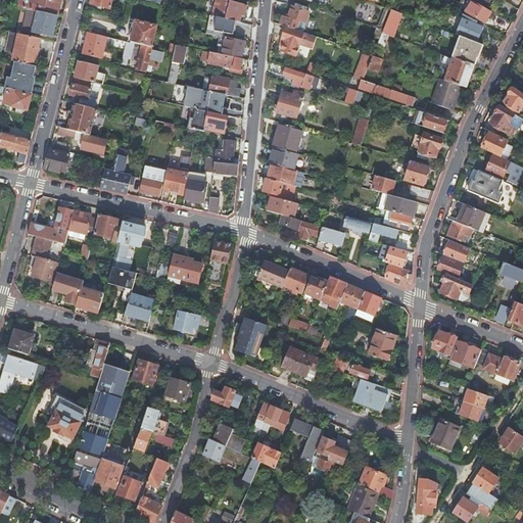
[(18,0),(16,8),(28,10),(56,17),(60,0),(18,0)]
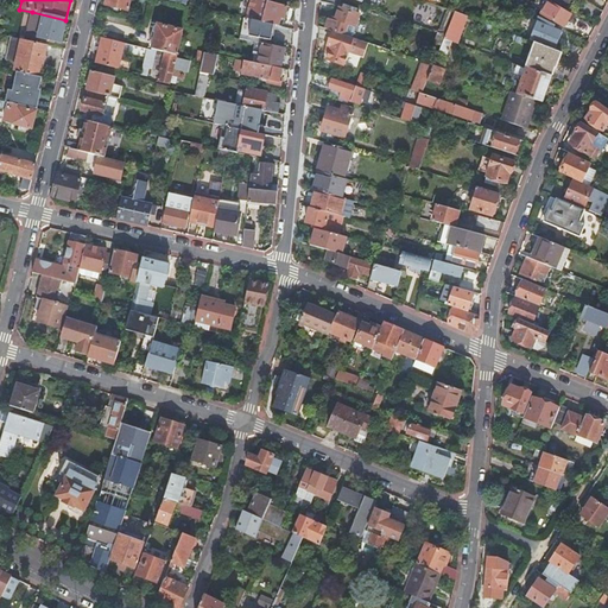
[(130,0),(106,0),(106,6),(126,11),(130,0)]
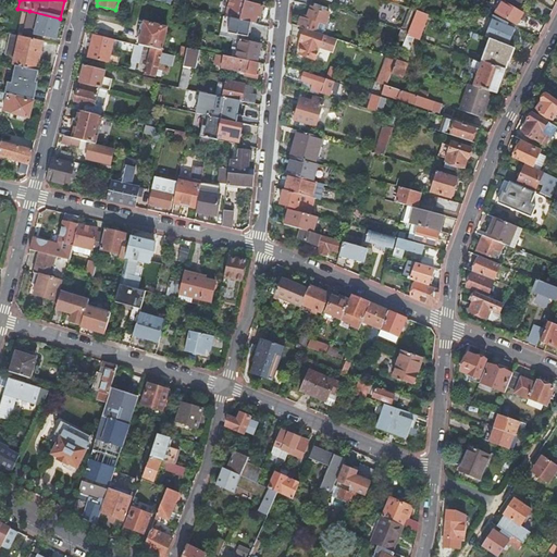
[(252,23),(254,24),(256,16),(260,17),(262,7),(245,1),(238,0),(229,0),(226,9),(232,10),(230,19),(240,21),(252,23)]
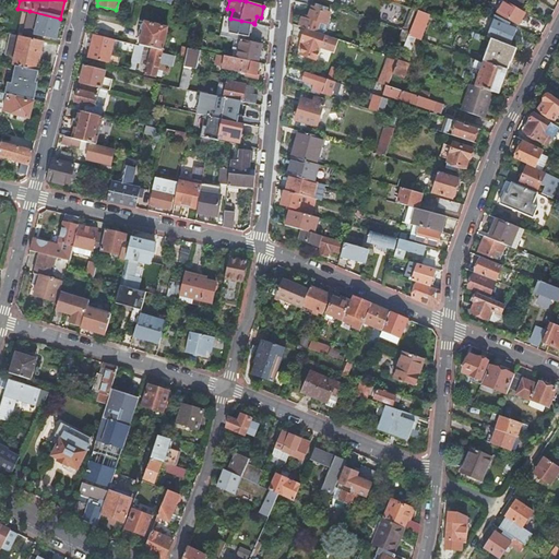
[(524,13),(513,7),(506,2),(498,14),(518,24),(524,13)]
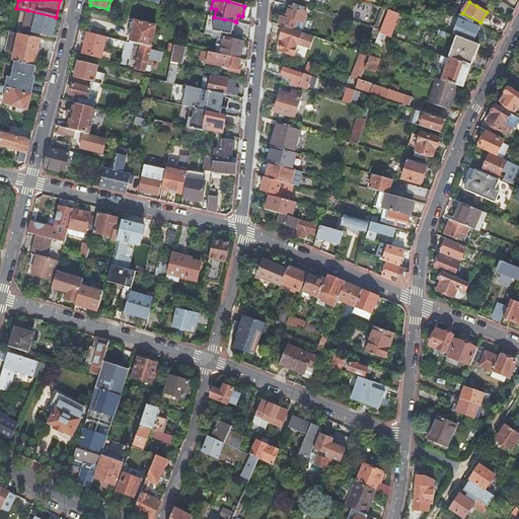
[(354,16),(362,15),(362,5),(354,6),(354,16)]
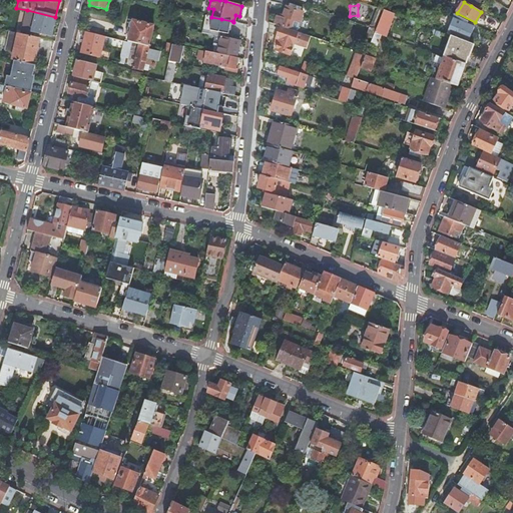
[(278,14),(274,25),(280,27),(290,30),(294,21),(299,23),(303,13),(299,12),(287,7),(286,7),(283,16),(278,14)]
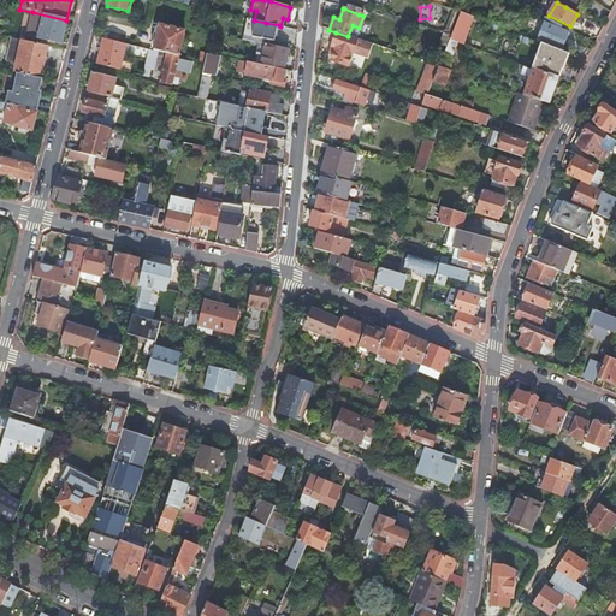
[(449,36),(451,36),(451,35),(458,19),(461,13),(455,11),(454,10),(451,16),(452,17),(448,29),(446,29),(444,34),(449,36)]
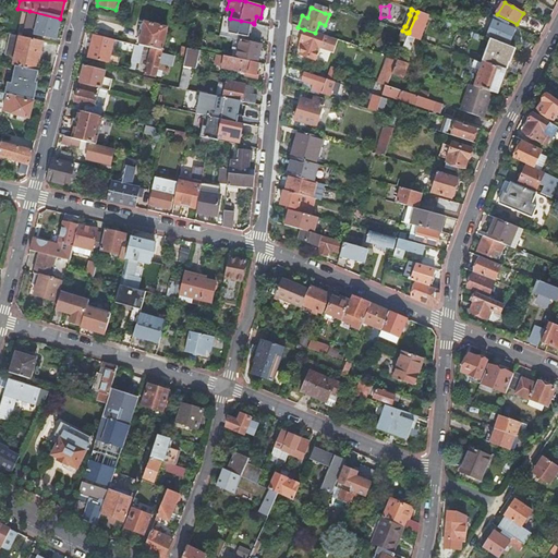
[(29,11),(23,38),(36,40),(37,36),(56,40),(60,19),(29,11)]
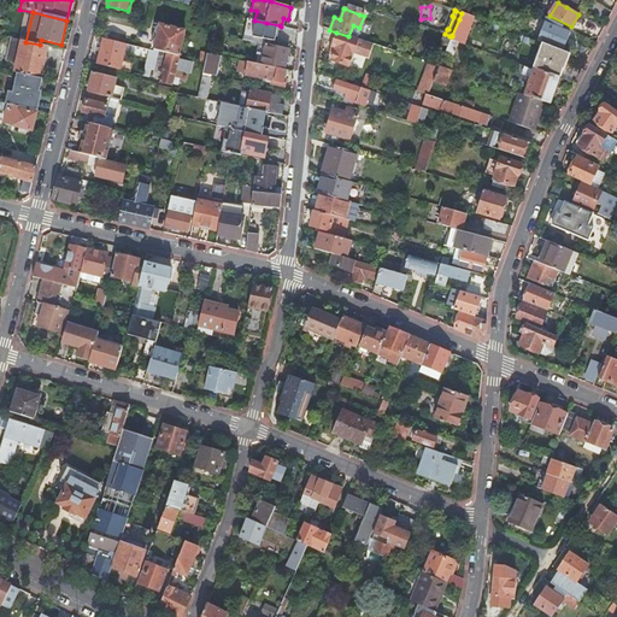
[(471,24),(474,18),(462,13),(459,19),(471,24)]
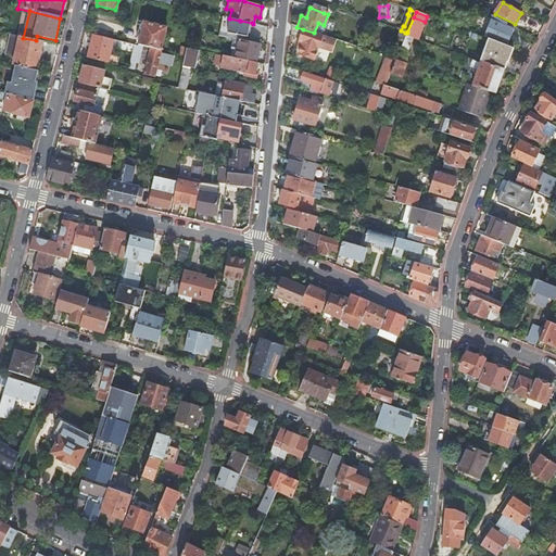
[(239,40),(236,59),(256,63),(260,45),(247,41),(250,27),(251,27),(252,23),(240,21),(229,19),(222,16),(218,36),(232,39),(239,40)]
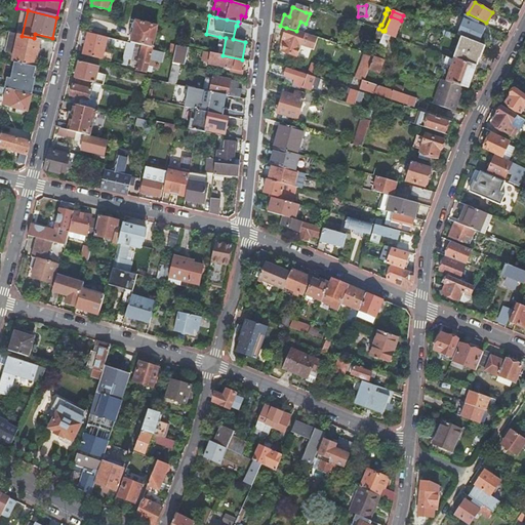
[(385,30),(396,34),(401,21),(391,16),(385,30)]
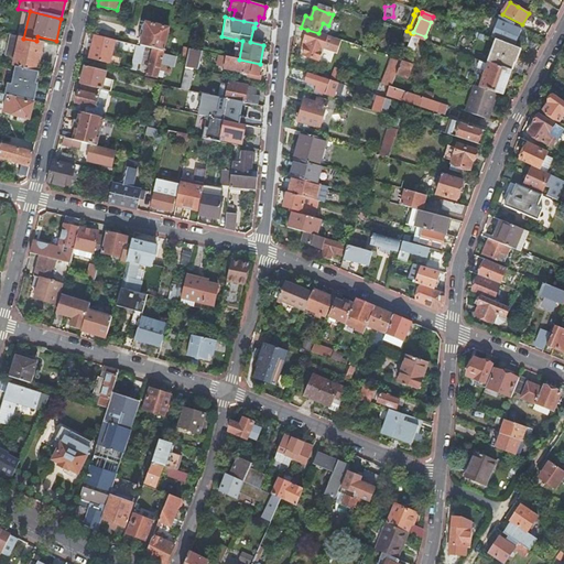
[(498,40),(514,47),(520,30),(512,26),(514,23),(503,18),(501,22),(505,24),(498,40)]
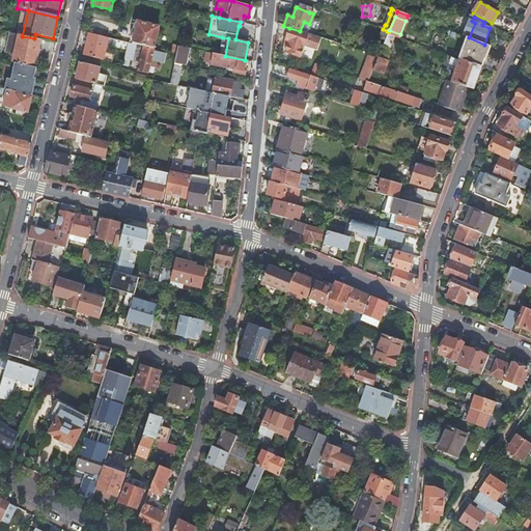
[(144,47),(154,49),(159,27),(137,22),(132,44),(144,47)]
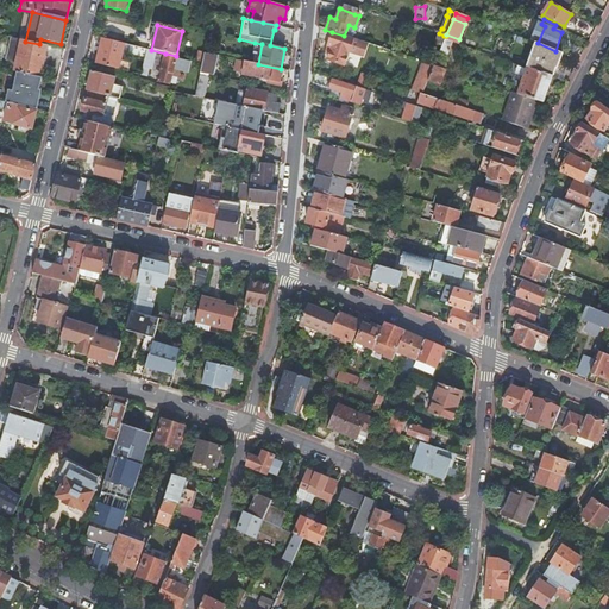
[(349,25),(344,36),(351,38),(355,27),(349,25)]
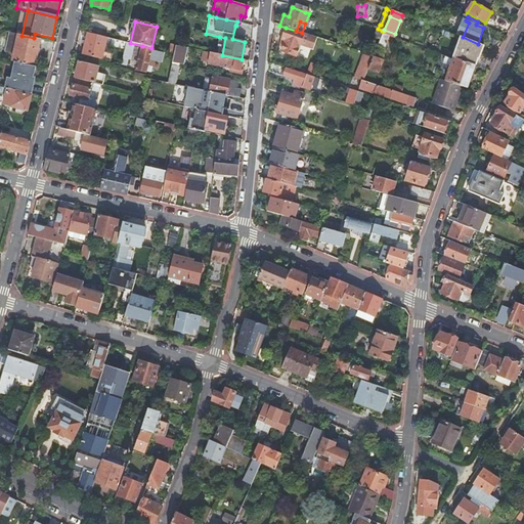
[(296,31),(286,28),(281,40),(285,41),(284,46),(280,52),(296,57),(300,45),(304,34),(302,33),(296,31)]
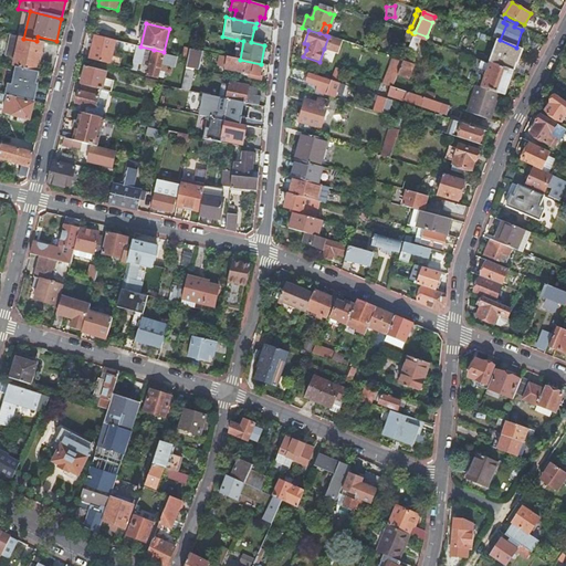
[(408,31),(407,31),(404,40),(410,43),(412,37),(415,33),(412,33),(408,31)]
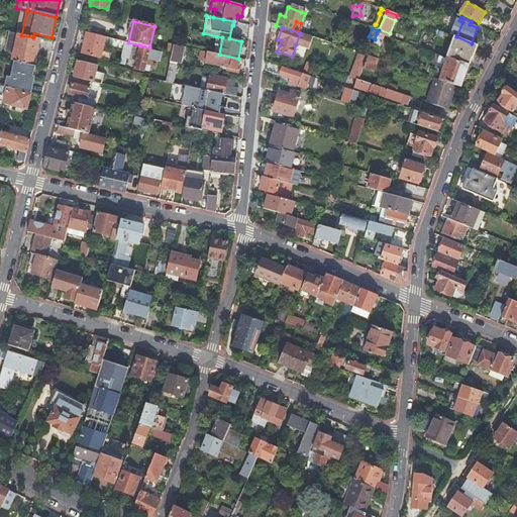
[(408,44),(421,48),(426,33),(413,28),(408,44)]
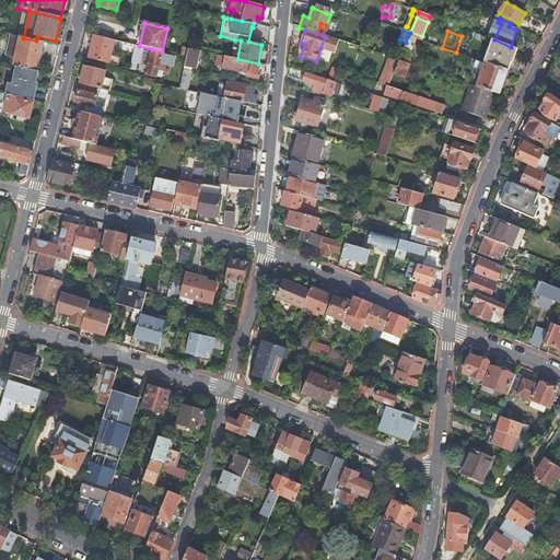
[(408,36),(415,38),(420,41),(422,36),(410,32),(410,33),(408,36)]
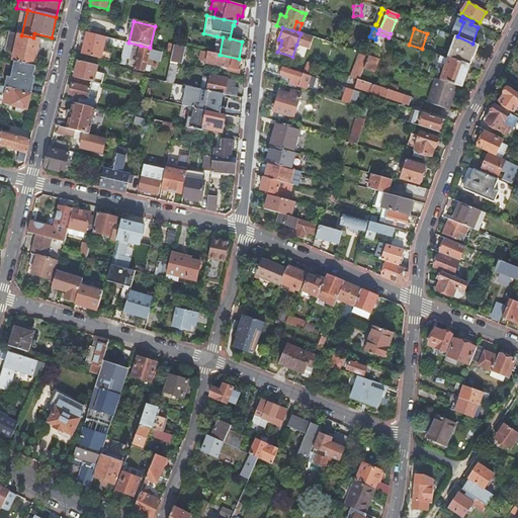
[(12,62),(34,67),(40,39),(33,37),(21,35),(9,32),(5,51),(14,54),(12,62)]
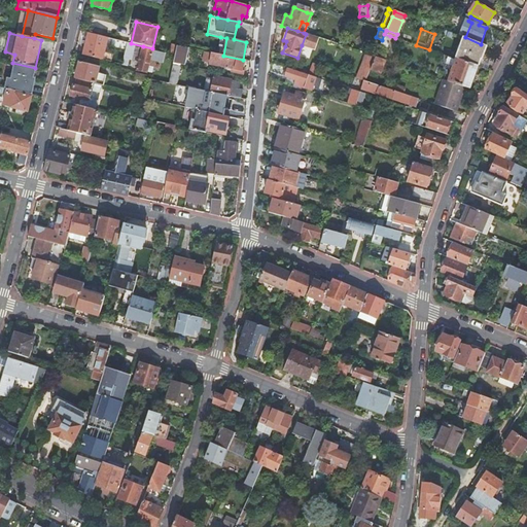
[(89,34),(82,56),(102,61),(107,42),(126,46),(121,66),(127,67),(130,55),(132,55),(135,45),(129,44),(125,43),(120,42),(89,34)]
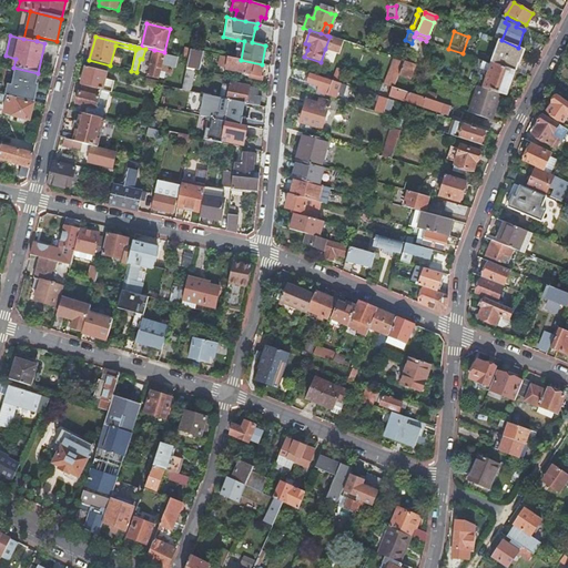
[(343,41),(330,37),(325,49),(338,53),(343,41)]
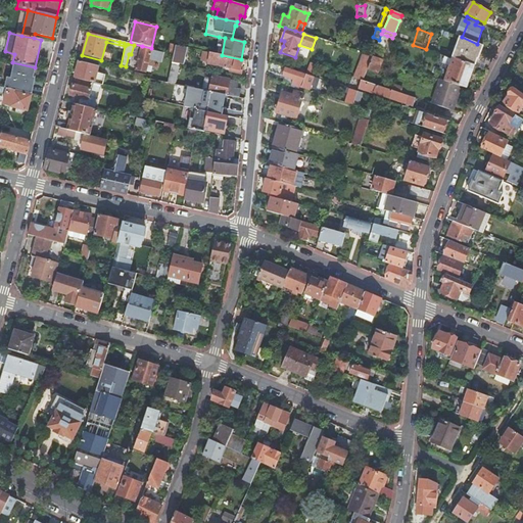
[(379,40),(376,47),(383,49),(387,36),(381,34),(379,40)]
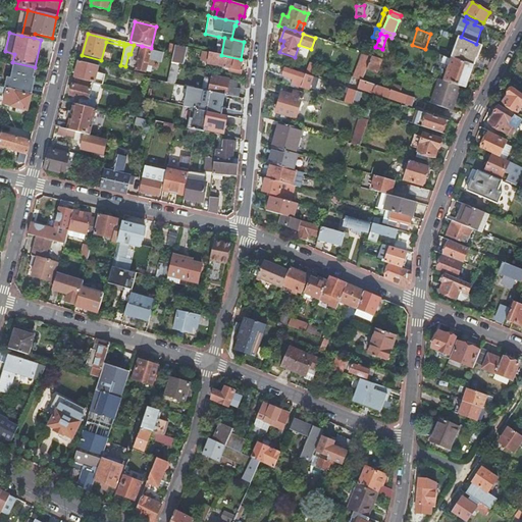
[(215,54),(221,55),(224,38),(218,37),(215,54)]
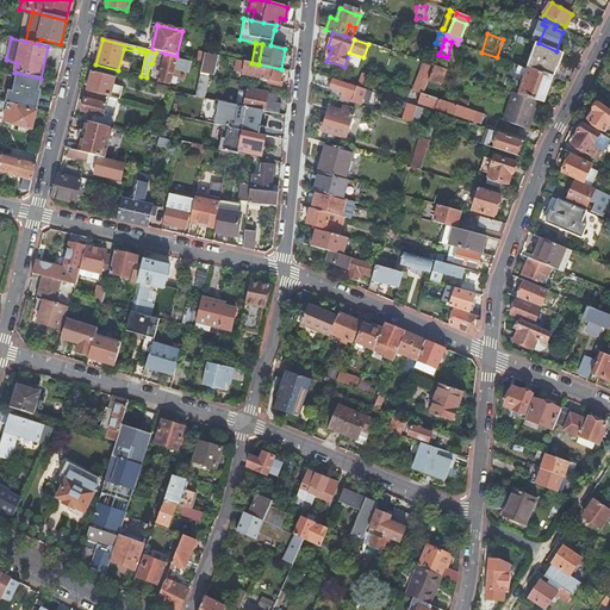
[(537,43),(527,68),(553,78),(556,68),(562,54),(556,51),(537,43)]
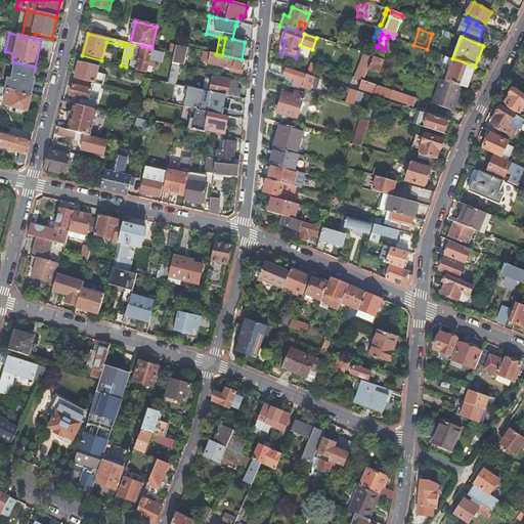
[(162,63),(164,52),(151,49),(151,48),(142,46),(141,47),(136,69),(151,73),(155,61),(162,63)]
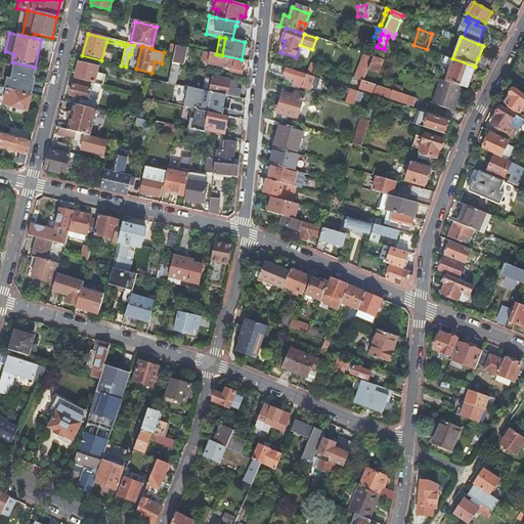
[(174,54),(172,63),(179,64),(183,66),(187,48),(180,47),(176,46),(174,54)]
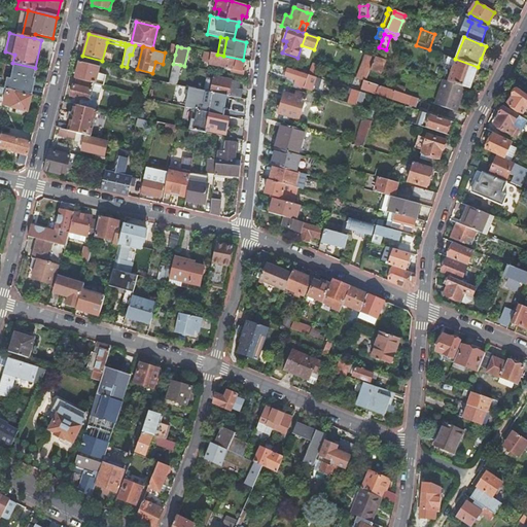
[(243,71),(245,60),(243,60),(223,56),(217,55),(212,54),(209,65),(231,69),(230,71),(240,73),(241,71),(243,71)]
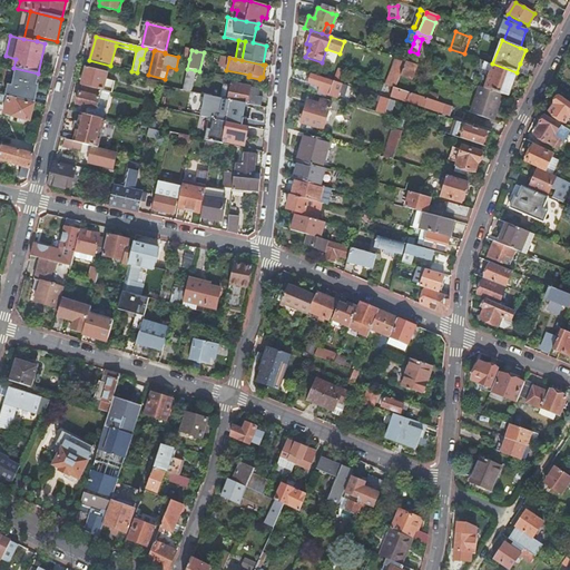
[(406,61),(400,77),(410,80),(416,66),(406,61)]
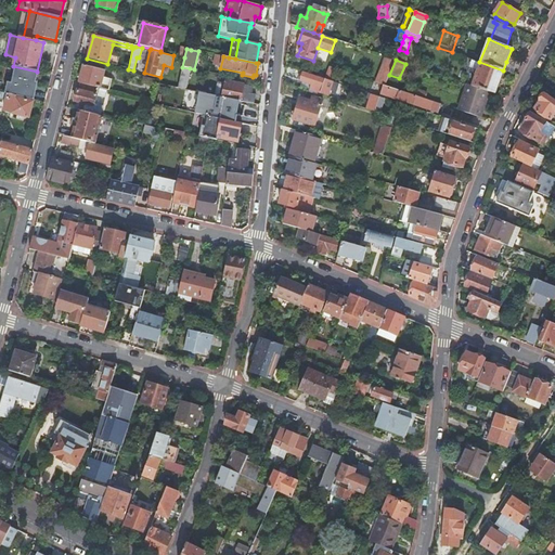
[(489,92),(494,94),(503,71),(479,62),(472,86),(489,92)]
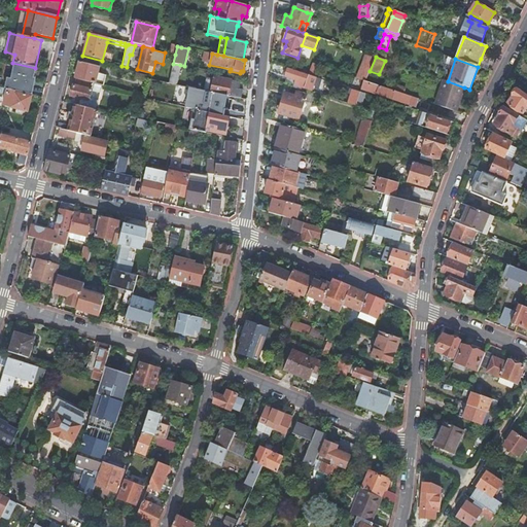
[(101,85),(103,86),(105,76),(98,74),(99,68),(79,63),(76,71),(76,74),(74,79),(75,79),(93,83),(101,85)]
